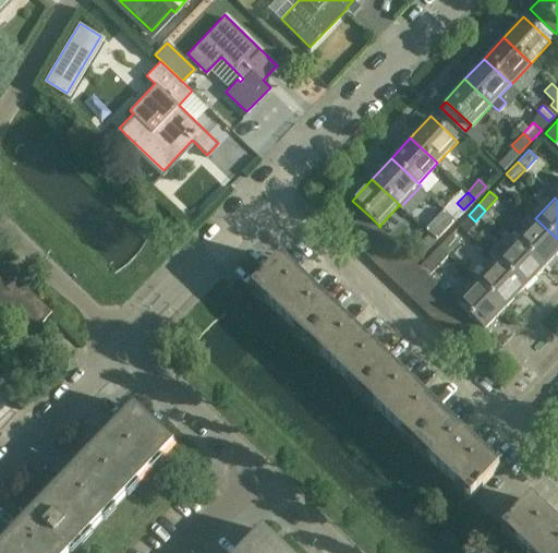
[(371,217),(361,208),(340,229),(351,239),(371,217)]
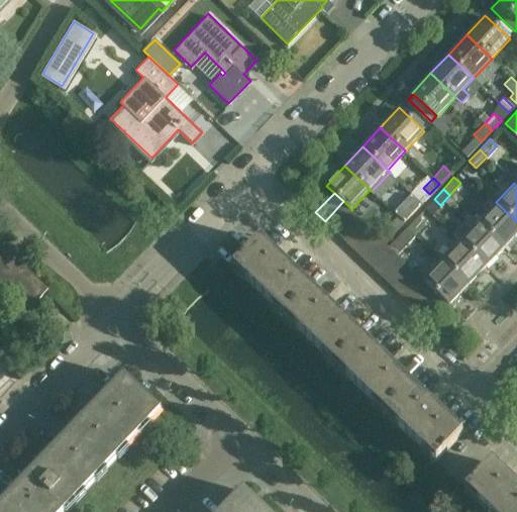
[(516,231),(516,221),(496,202),(489,195),(482,203),(489,210),(478,221),(504,245),(516,231)]
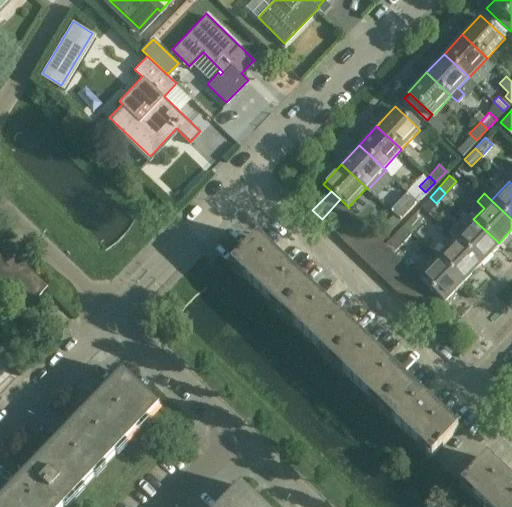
[(348,208),(346,205),(340,199),(322,219),(330,227),(348,208)]
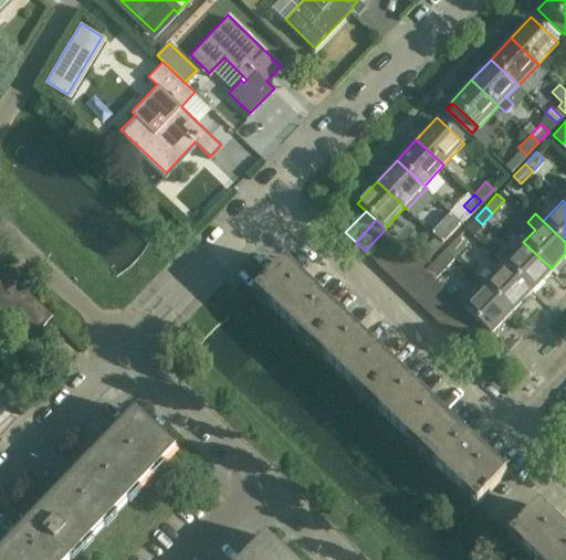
[(435,235),(442,242),(453,230),(446,223),(435,235)]
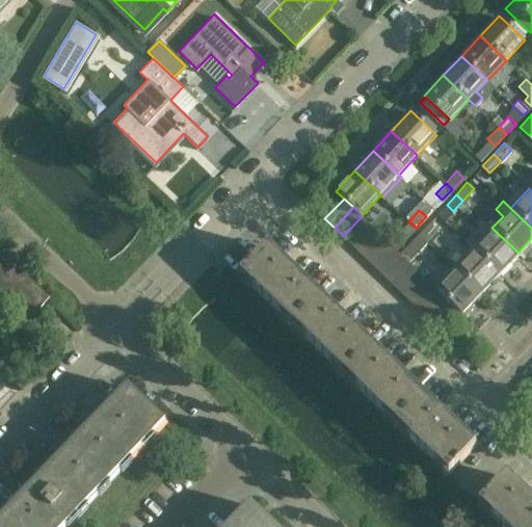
[(371,225),(363,216),(362,216),(343,236),(352,244),(371,225)]
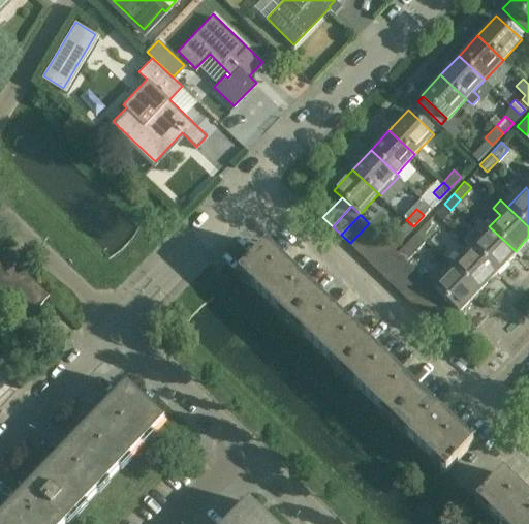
[(395,232),(402,238),(413,226),(406,220),(395,232)]
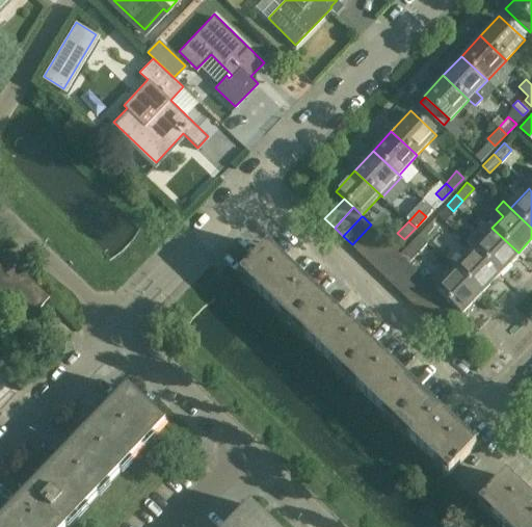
[(419,233),(426,239),(436,228),(429,221),(419,233)]
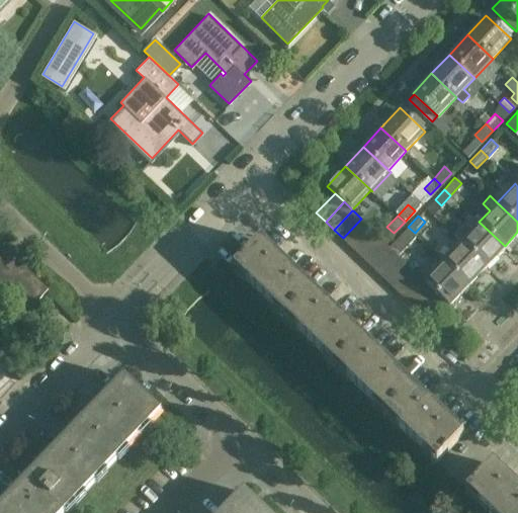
[(361,219),(343,238),(351,247),(370,228),(361,219)]
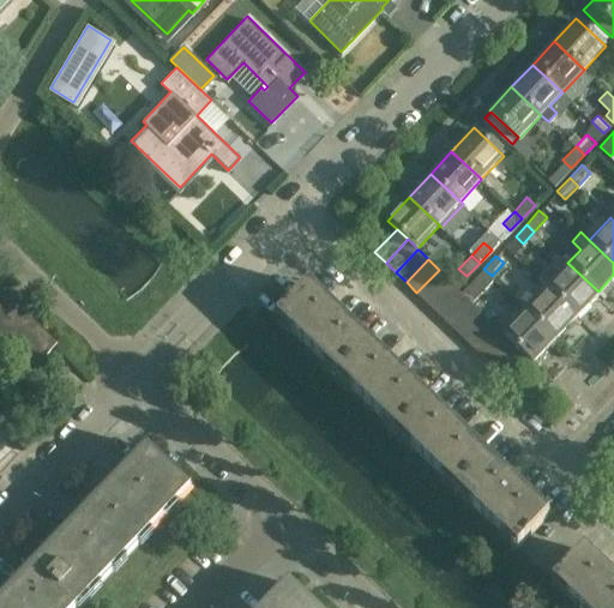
[(599,292),(567,263),(546,286),(576,315),(599,292)]
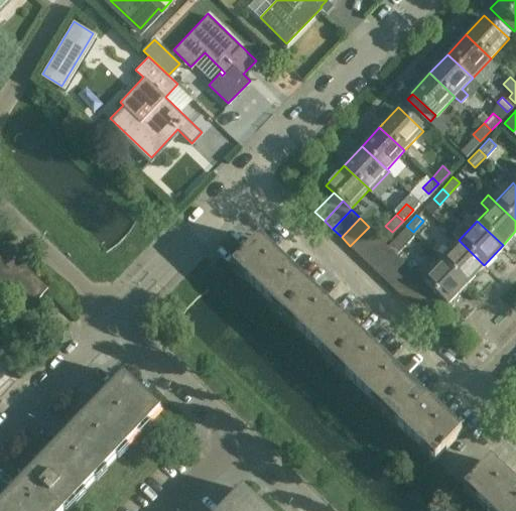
[(406,226),(396,237),(404,245),(415,234),(413,232),(406,226)]
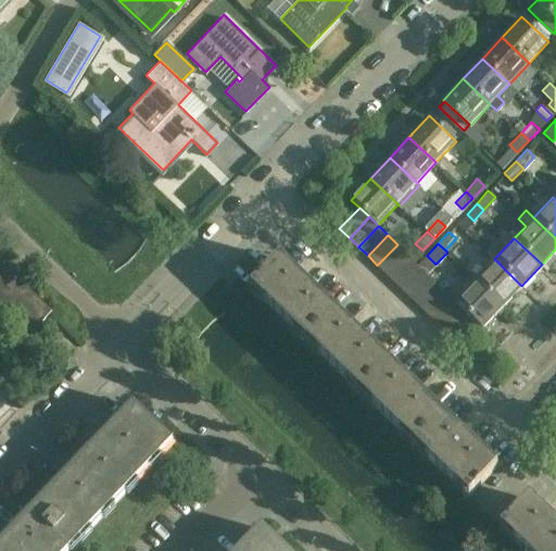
[(397,245),(377,265),(387,274),(407,253),(397,245)]
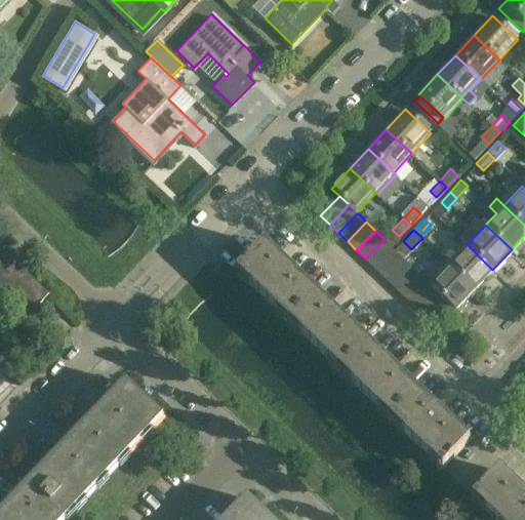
[(393,247),(385,239),(365,258),(373,267),(392,247),(393,247)]
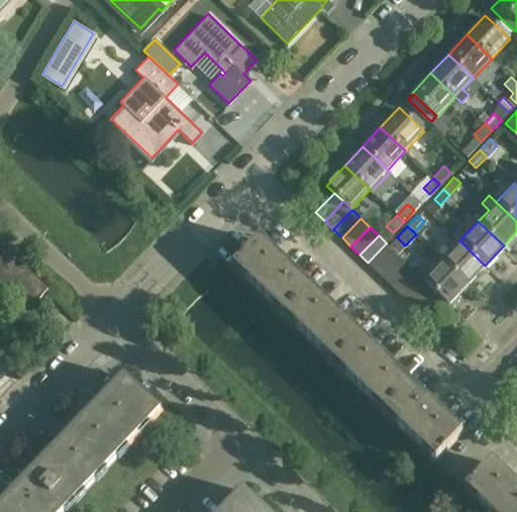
[(284,314),(310,286),(260,237),(233,266),(284,314)]
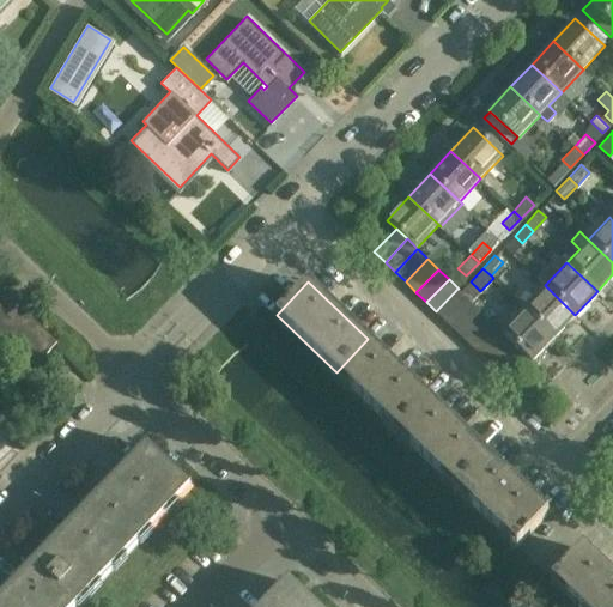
[(0,285),(0,333),(34,365),(58,341),(0,285)]
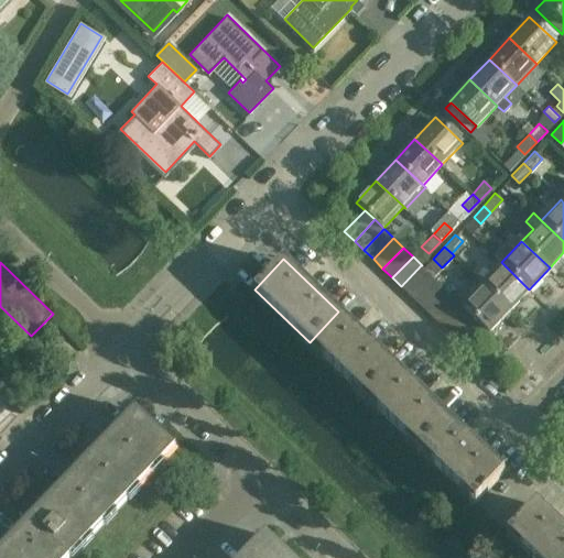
[(529,290),(501,262),(481,282),(510,309),(529,290)]
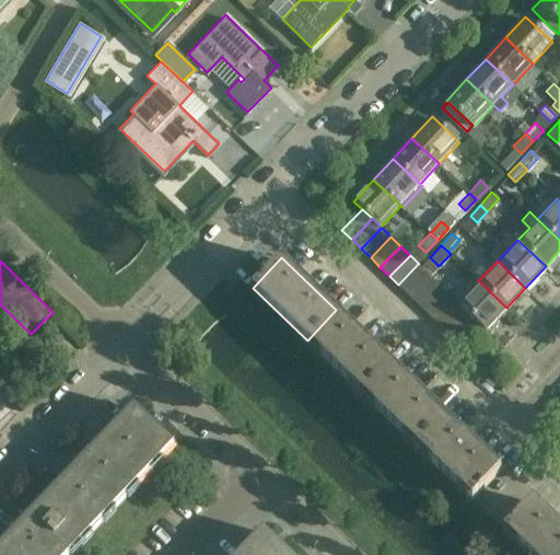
[(419,264),(418,264),(398,285),(408,295),(429,273),(419,264)]
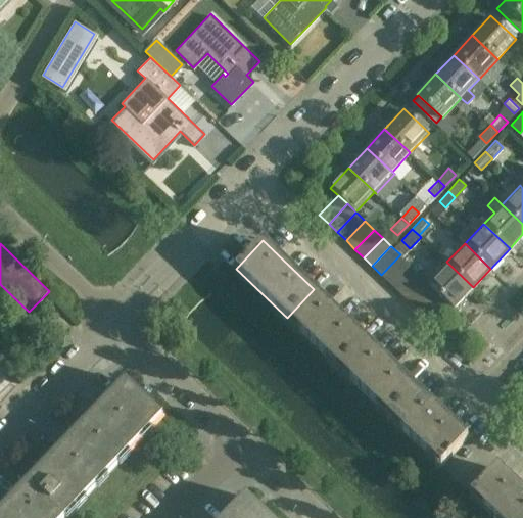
[(390,283),(408,265),(409,264),(400,254),(381,275),(390,283)]
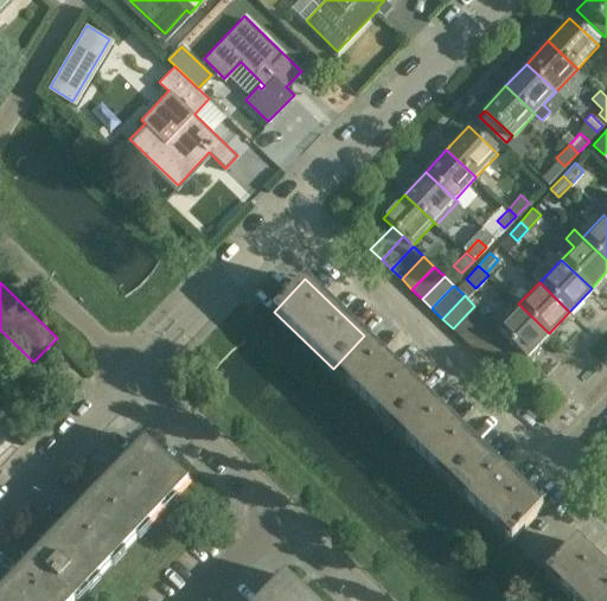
[(505,336),(516,345),(526,356),(549,333),(518,304),(497,326),(494,325),(505,336)]
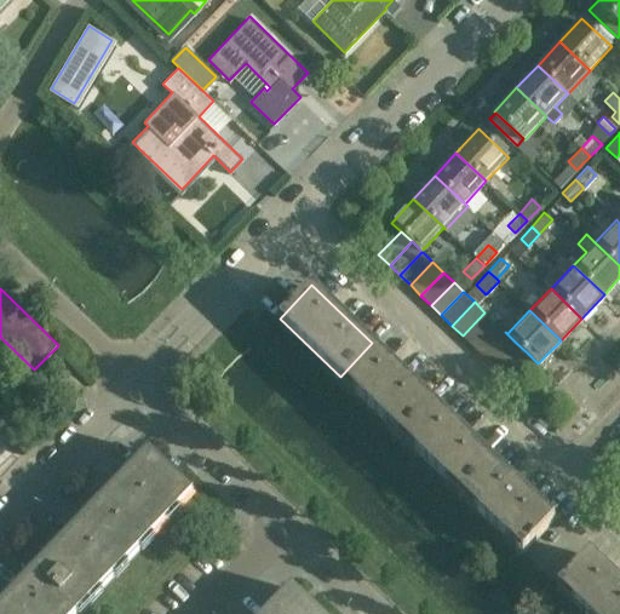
[(484,313),(483,314),(463,336),(474,346),(495,322),(484,313)]
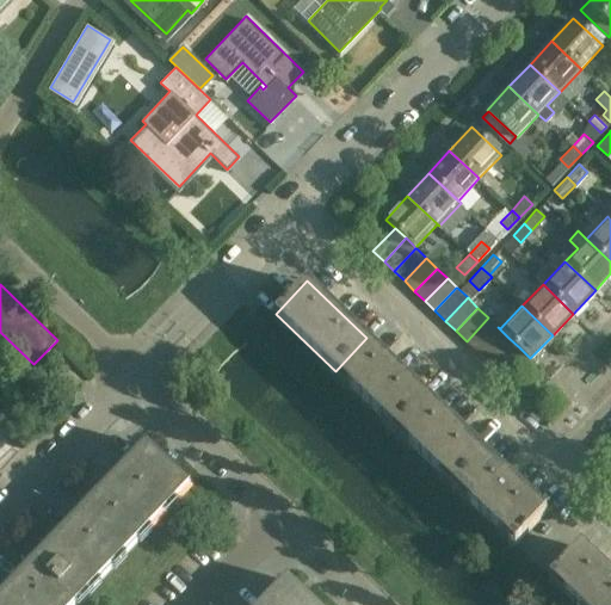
[(476,350),(476,349),(498,327),(488,318),(467,341),(476,350)]
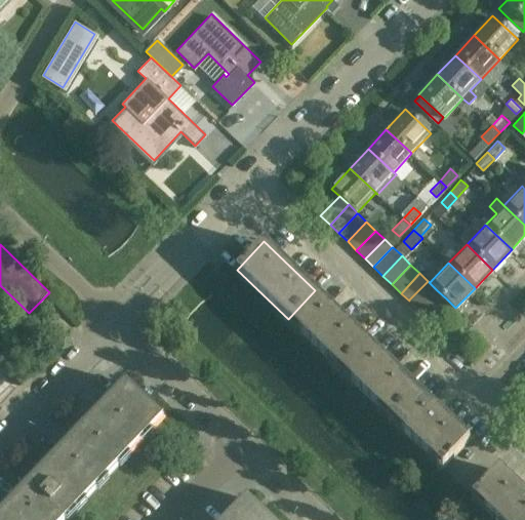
[(428,281),(409,300),(409,301),(417,310),(437,290),(428,281)]
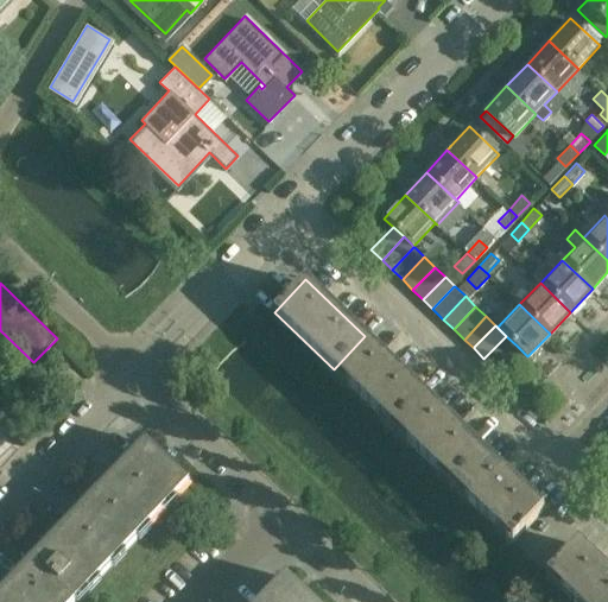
[(365,336),(334,369),(393,426),(424,393),(365,336)]
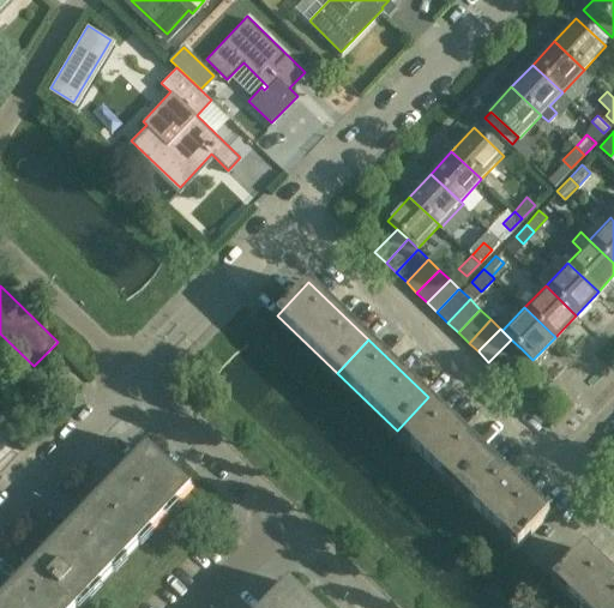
[(511,339),(488,362),(499,372),(522,349),(511,339)]
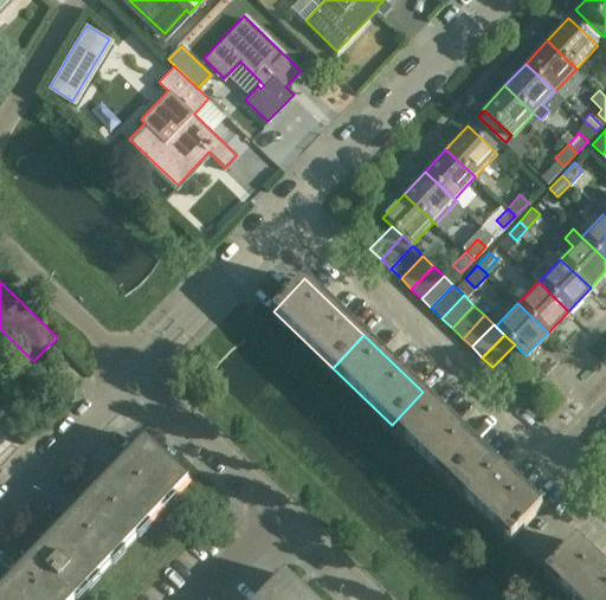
[(423,392),(392,425),(451,482),(482,449),(423,392)]
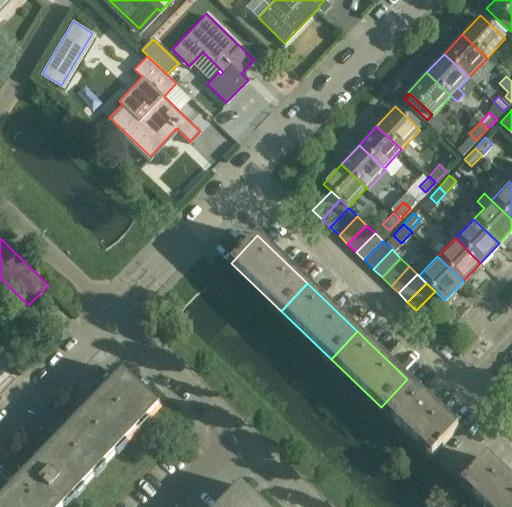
[(0,497),(0,506),(61,506),(159,405),(122,370),(0,497)]
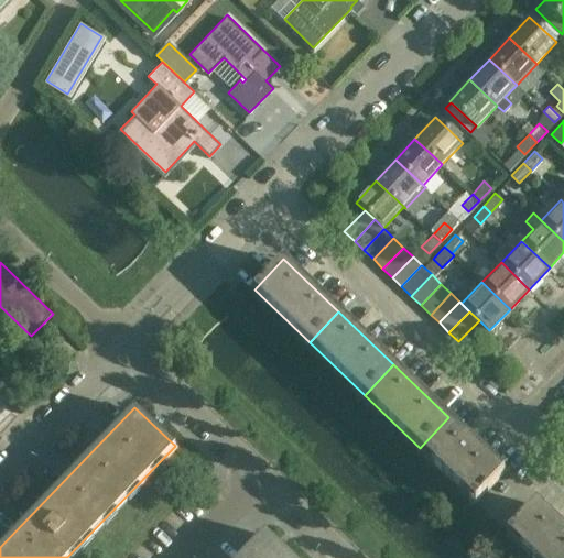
[(448,417),(420,448),(475,501),(503,471),(448,417)]
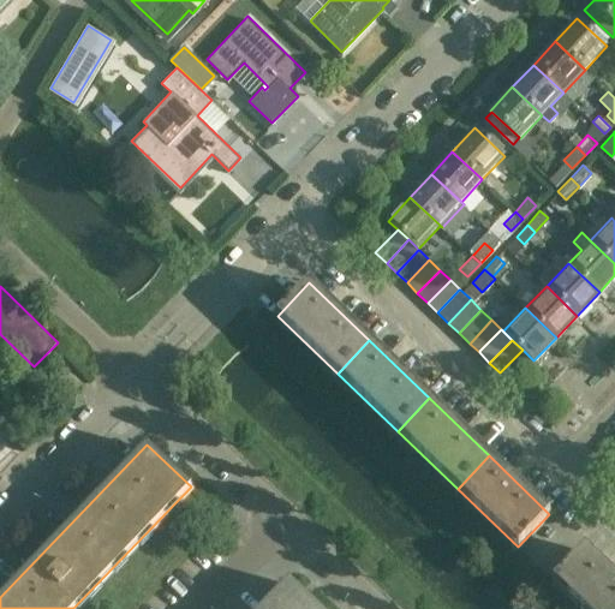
[(583,608),(614,608),(614,575),(585,547),(553,580),(583,608)]
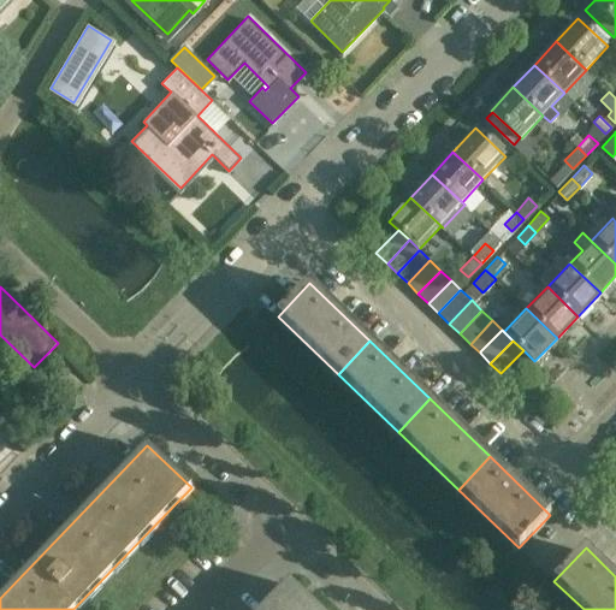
[(319,609),(289,581),(260,609),(319,609)]
